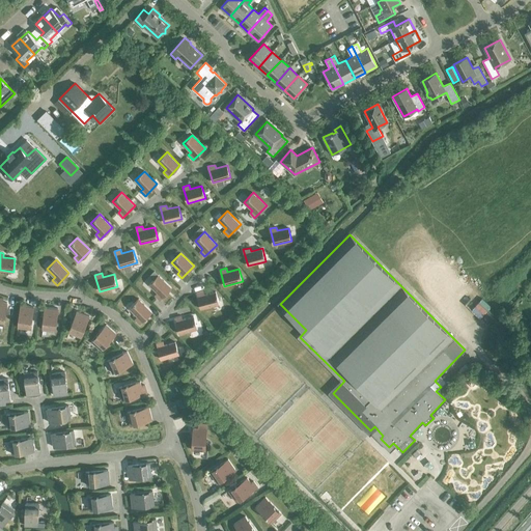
[(155,296),(160,300),(171,287),(159,275),(149,284),(158,292),(155,296)]
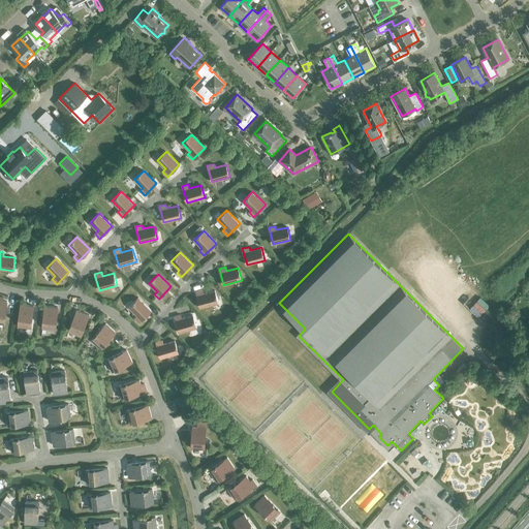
[(215,290),(204,293),(203,289),(196,291),(200,308),(218,303),(215,290)]
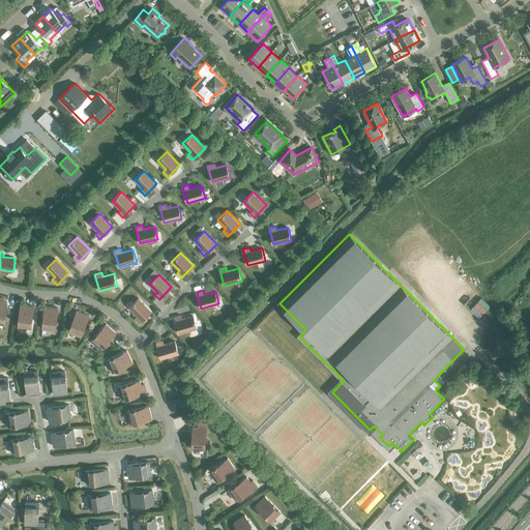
[(135,319),(140,323),(151,312),(139,298),(129,307),(138,316),(135,319)]
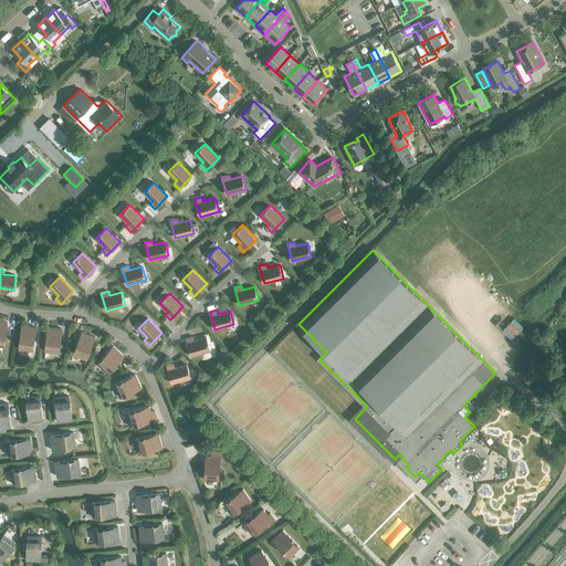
[(19,349),(33,350),(37,327),(22,325),(19,349)]
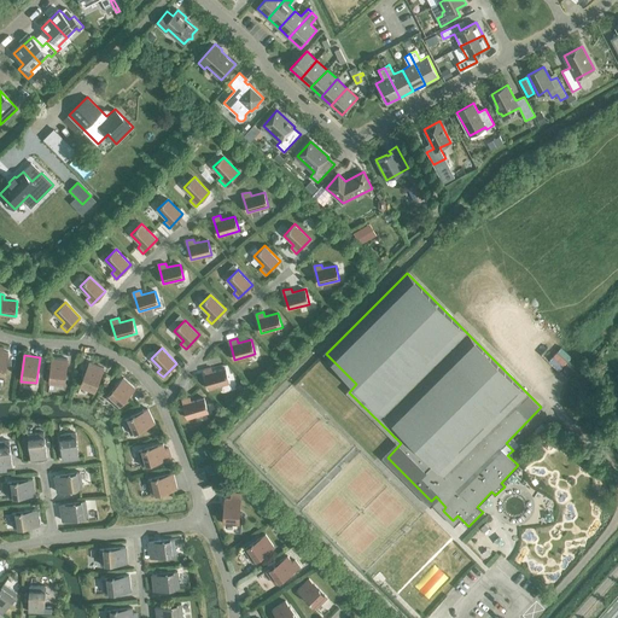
[(50,383),(65,385),(68,359),(52,357),(50,383)]
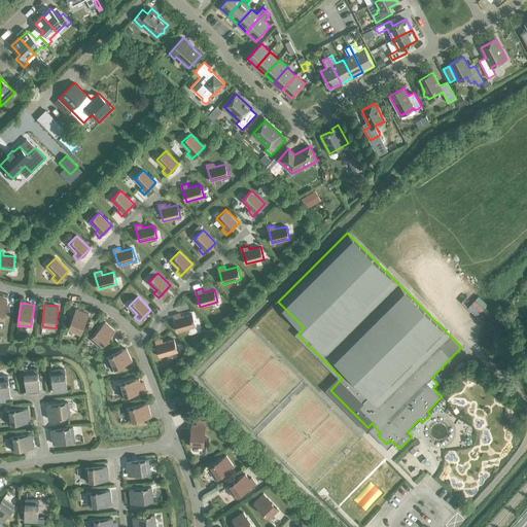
[(68,329),(80,335),(89,314),(76,309),(68,329)]
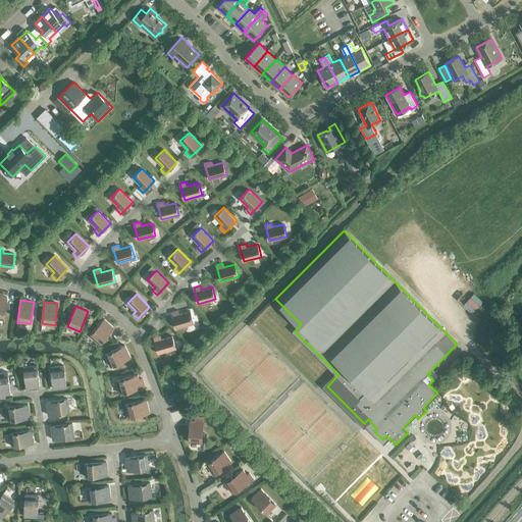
[(191,311),(179,314),(178,310),(172,312),(176,328),(194,323),(191,311)]
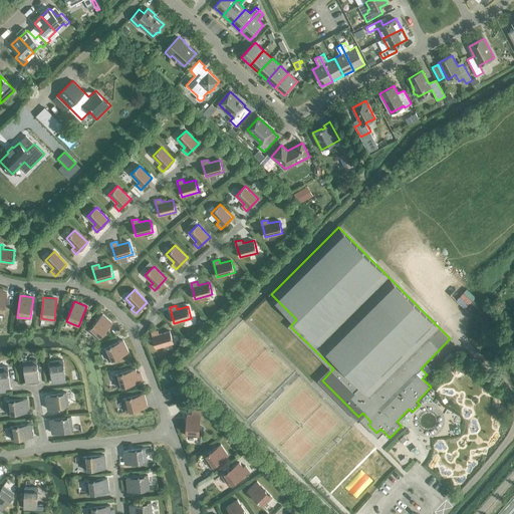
[(88,330),(98,338),(112,322),(102,314),(88,330)]
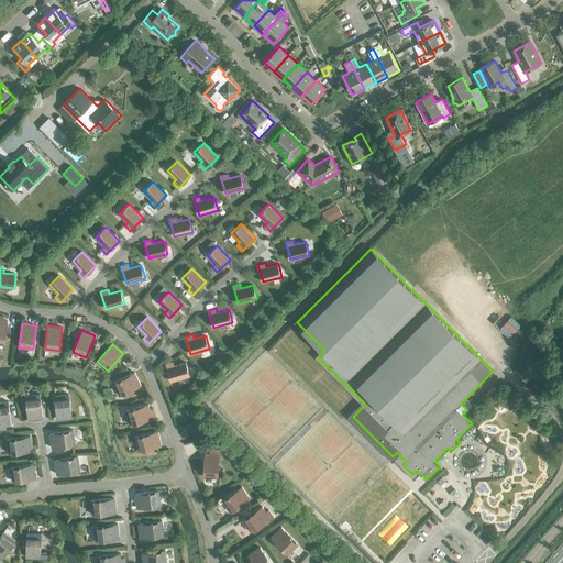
[(186,362),(174,366),(173,362),(166,364),(170,382),(190,376),(186,362)]
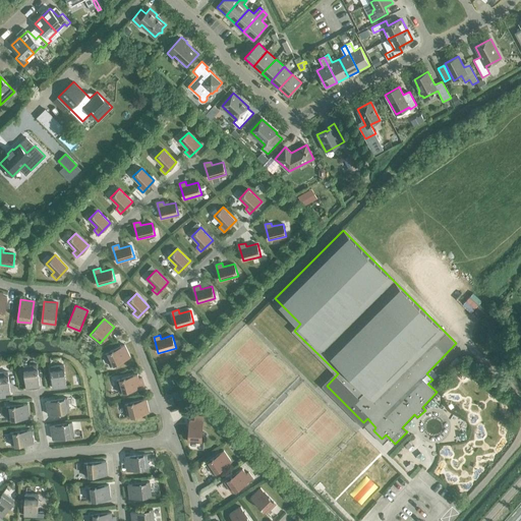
[(105,354),(111,365),(130,356),(125,345),(105,354)]
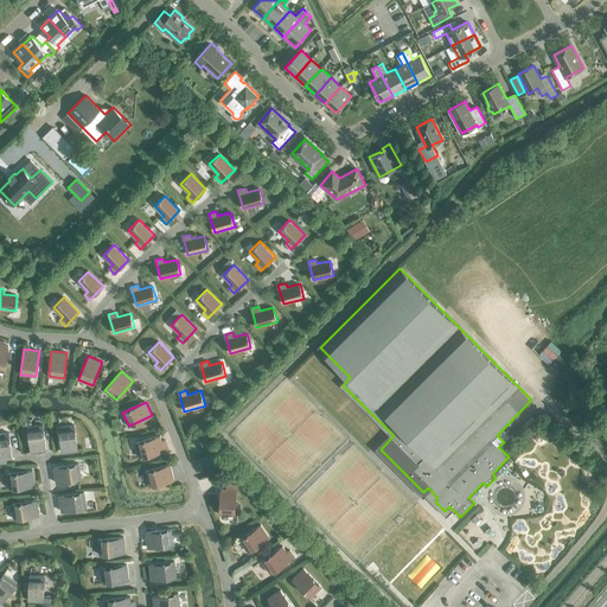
[(29,427),(31,452),(46,451),(44,425),(29,427)]
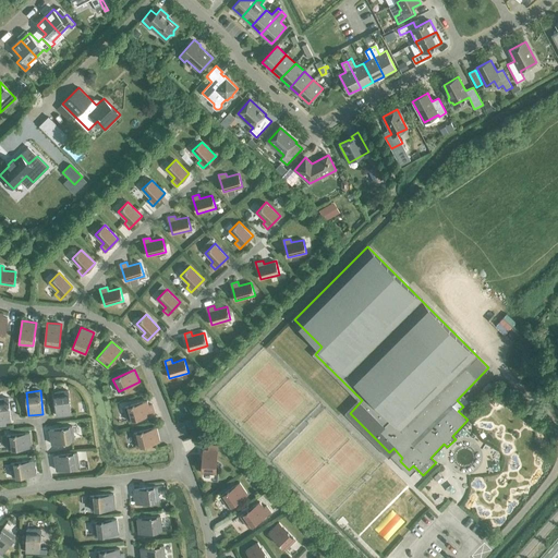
[(55,392),(57,415),(71,414),(69,390),(55,392)]
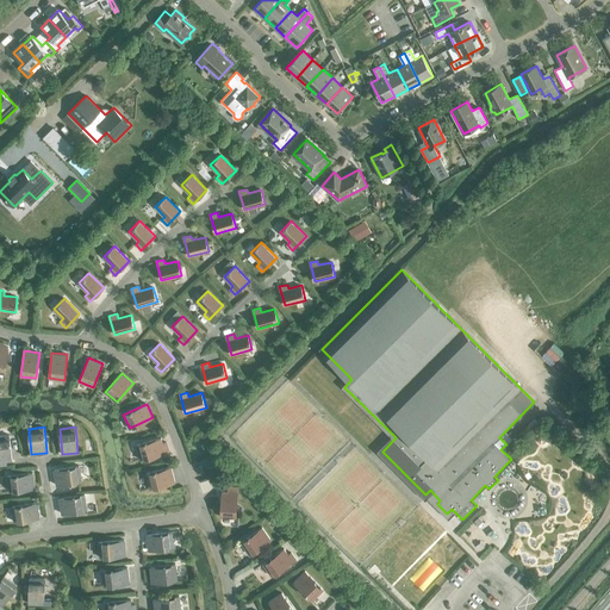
[(0,435),(0,461),(12,460),(10,435),(0,435)]
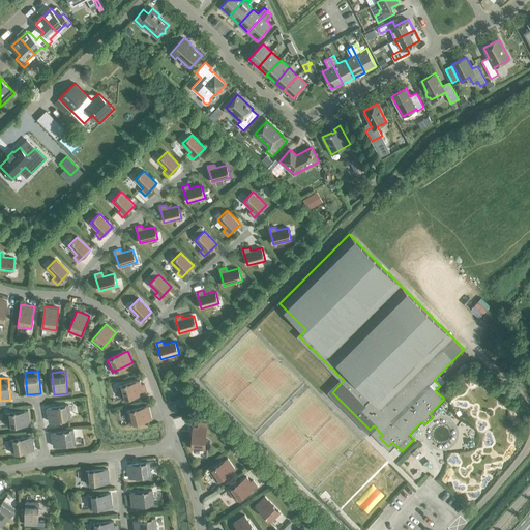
[(118,386),(122,400),(144,393),(140,380),(118,386)]
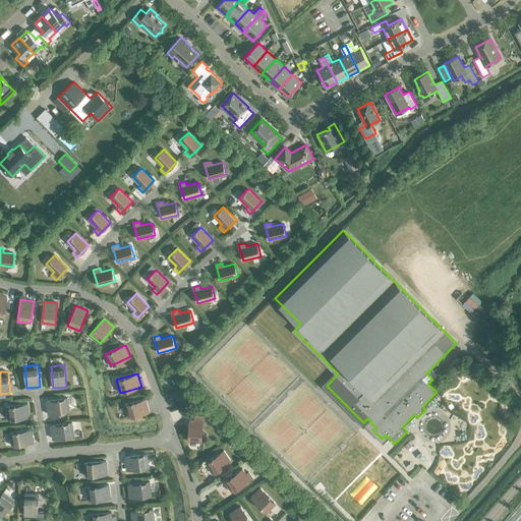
[(46,401),(48,414),(70,411),(68,398),(46,401)]
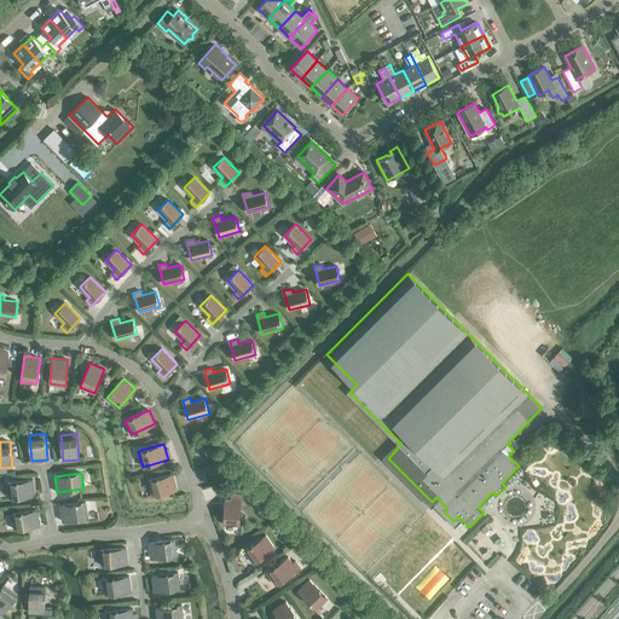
[(149,480),(152,496),(178,489),(174,474),(149,480)]
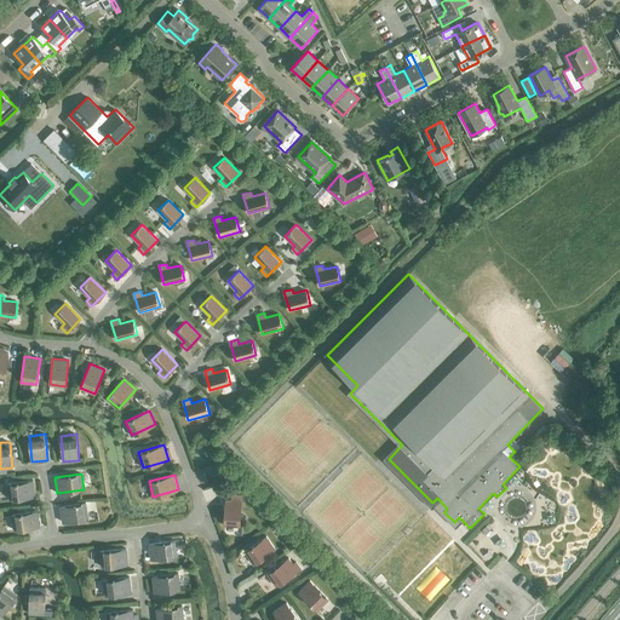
[(7,483),(10,499),(35,495),(34,481),(7,483)]
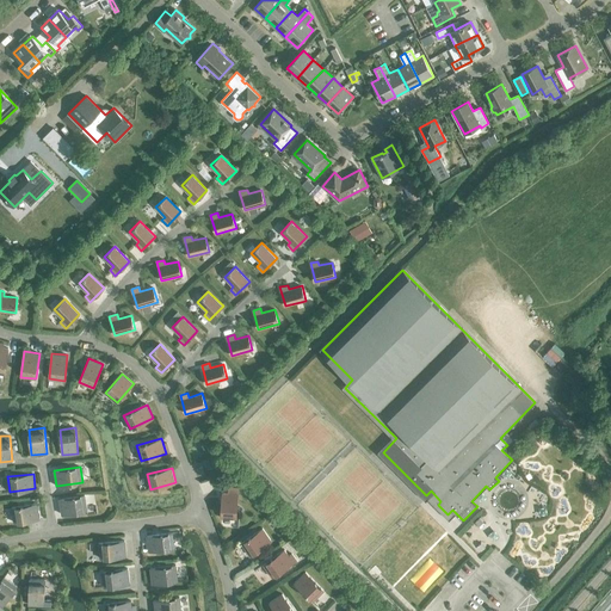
[(221,518),(236,518),(238,493),(222,492),(221,518)]
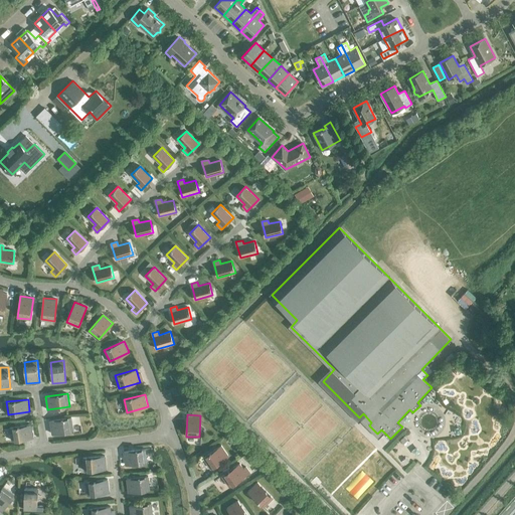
[(50,420),(52,434),(73,430),(71,417),(50,420)]
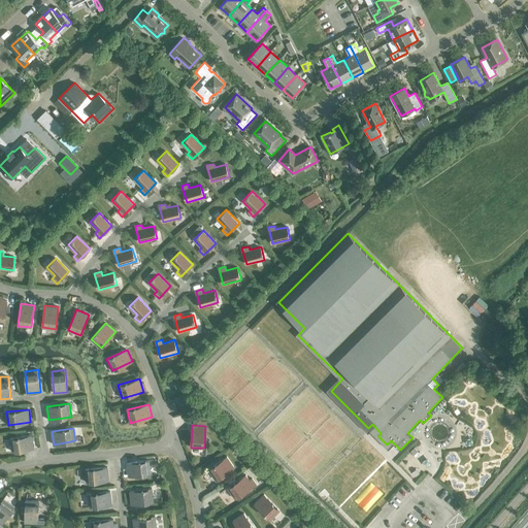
[(10,438),(12,452),(34,449),(32,435),(10,438)]
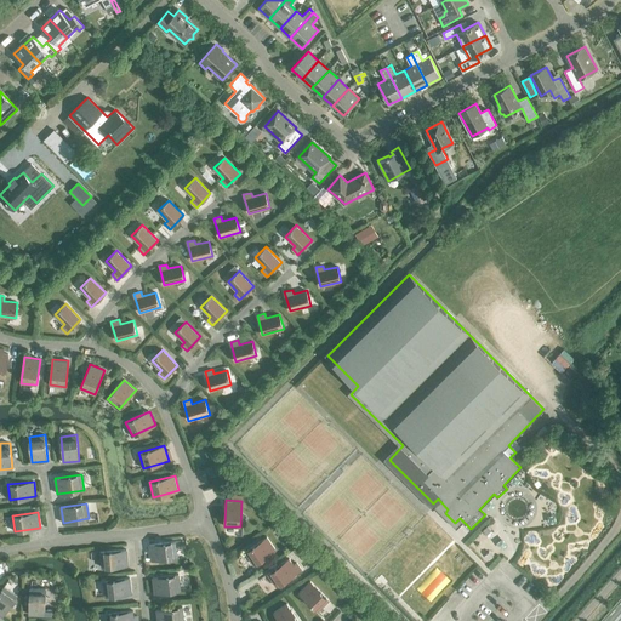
[(245,552),(255,565),(275,550),(267,537),(245,552)]
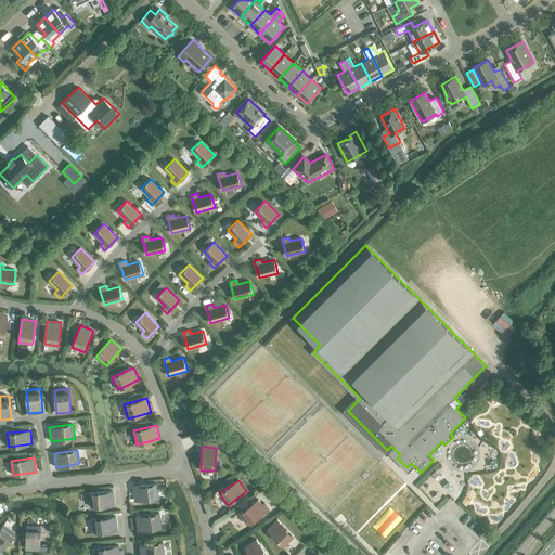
[(133,487),(136,501),(158,498),(157,483),(133,487)]
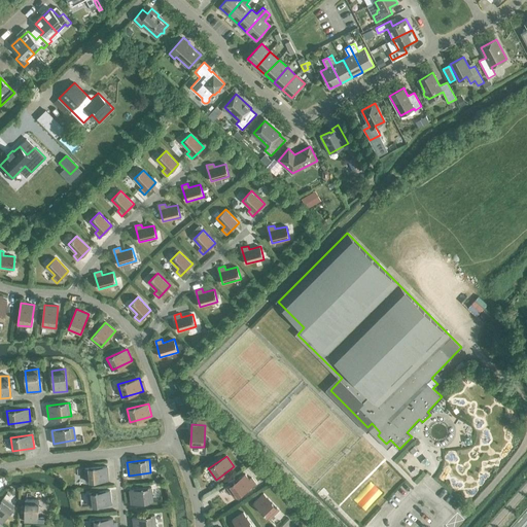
[(85,468),(86,482),(108,480),(107,466),(85,468)]
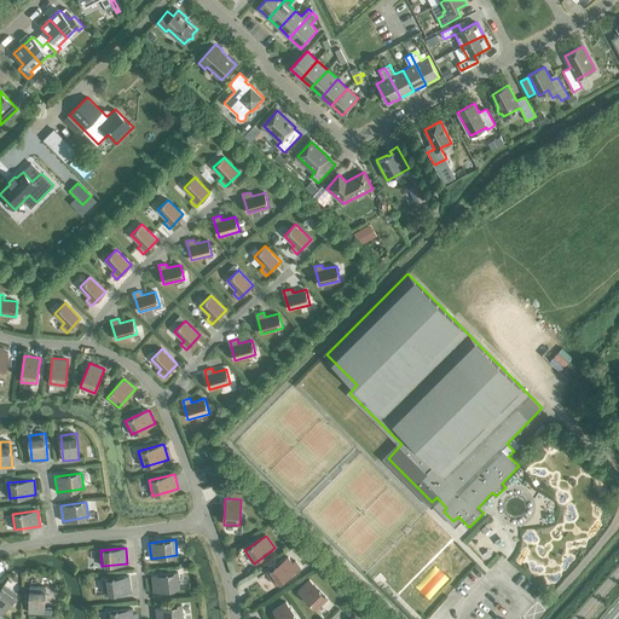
[(296,560),(293,562),(288,557),(267,572),(276,585),(301,567),(296,560)]
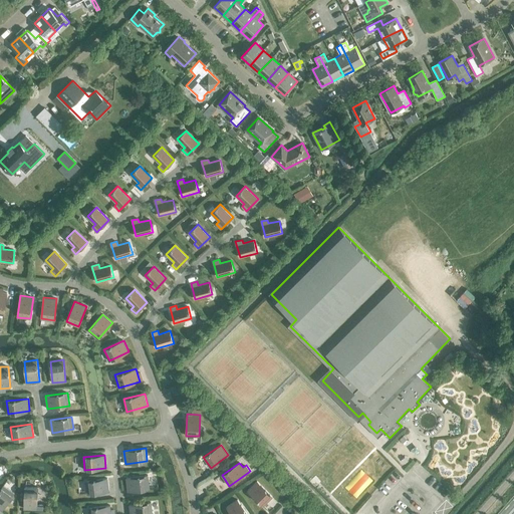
[(126,478),(127,491),(150,488),(148,475),(126,478)]
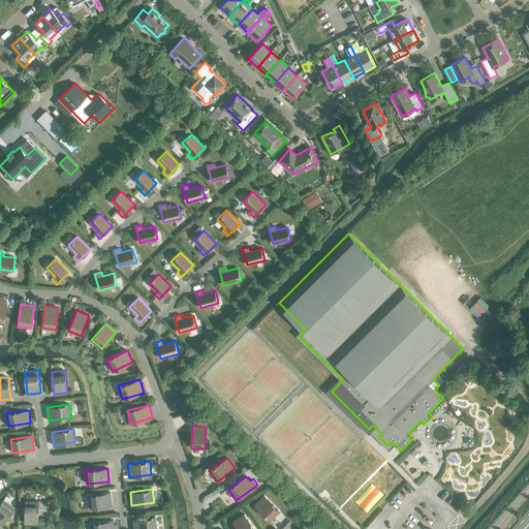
[(318,495),(324,502),(332,496),(324,489),(318,495)]
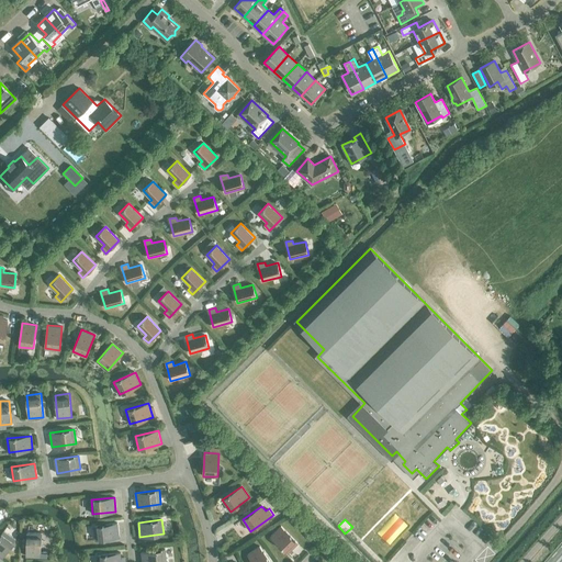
[(94,526),(96,540),(120,537),(117,523),(94,526)]
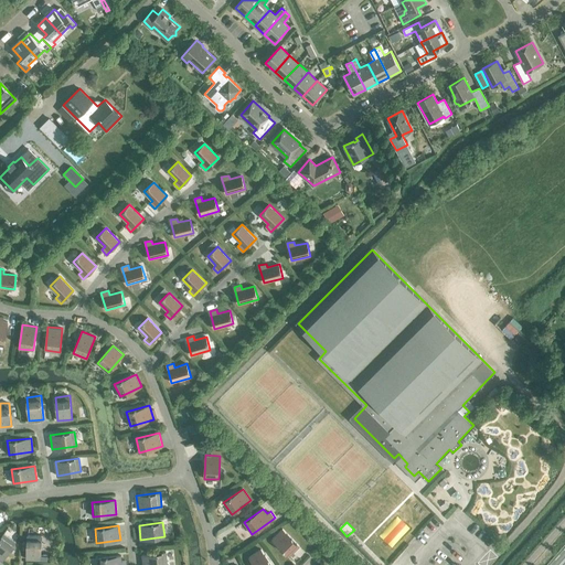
[(273,539),(289,556),(299,546),(283,529),(273,539)]
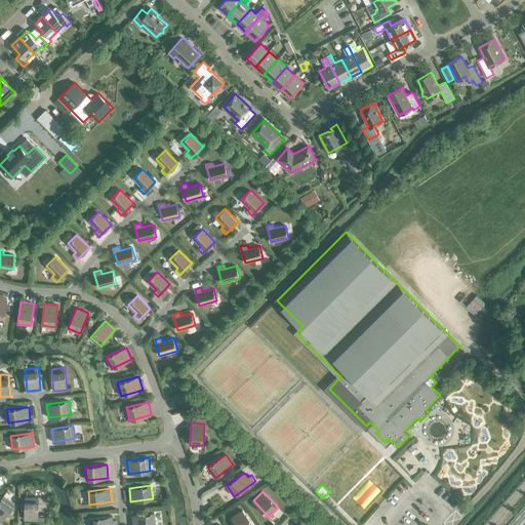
[(0,500),(0,520),(2,521),(14,503),(4,495),(0,500)]
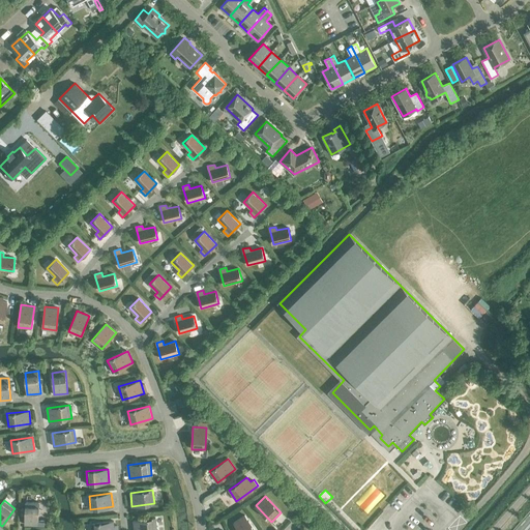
[(25,525),(38,525),(39,503),(26,502),(25,525)]
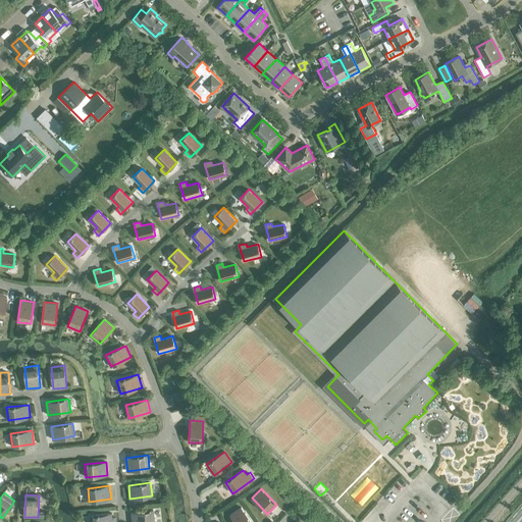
[(230,515),(235,521),(251,521),(242,508),(230,515)]
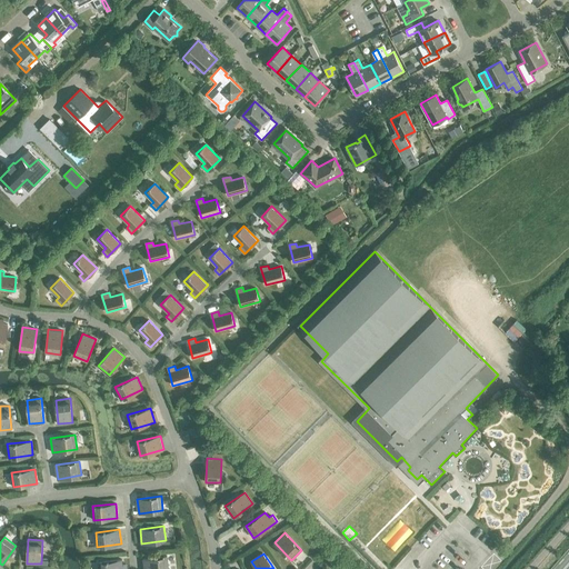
[(143,559),(145,568),(168,568),(167,556),(143,559)]
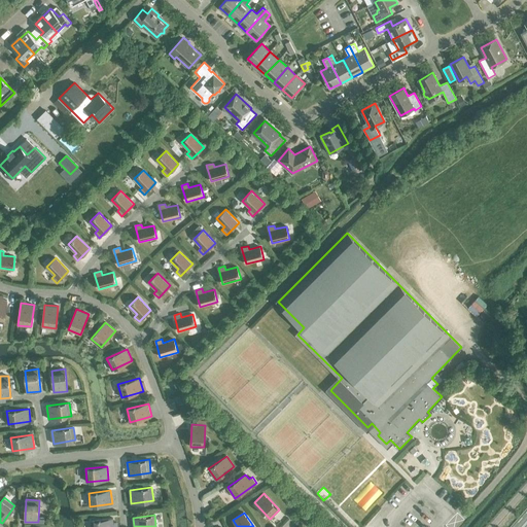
[(91,521),(92,526),(113,526),(113,518),(91,521)]
